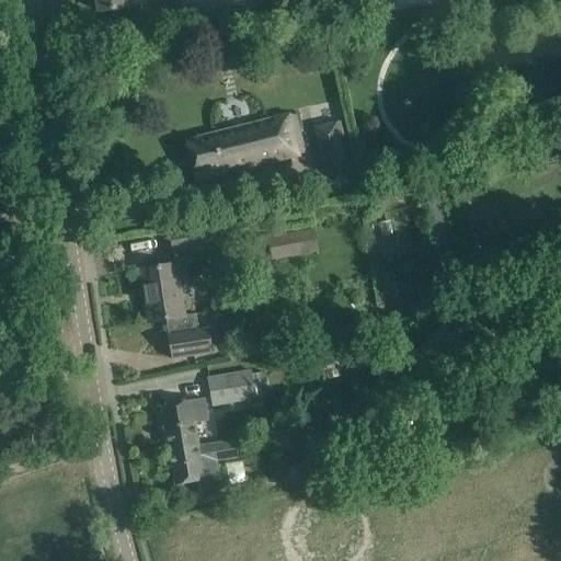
[(96,0),(99,12),(121,9),(126,8),(147,6),(146,0),(96,0)]
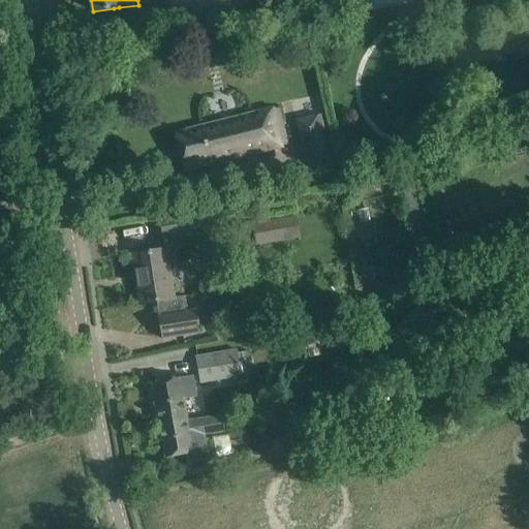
[(170,0),(174,20),(197,16),(251,8),(249,0),(170,0)]
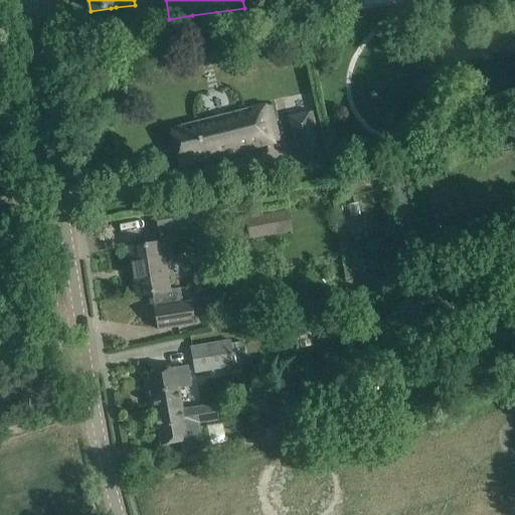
[(190,125),(170,130),(179,167),(199,162),(281,141),(271,105),(190,125)]
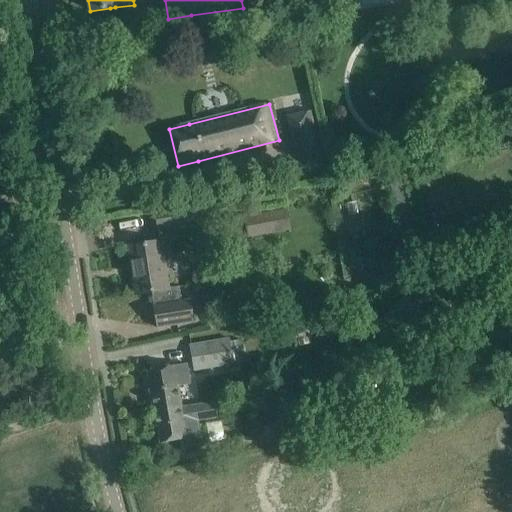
[(307,112),(287,117),(293,143),(299,169),(324,163),(318,137),(317,130),(312,131),(307,112)]
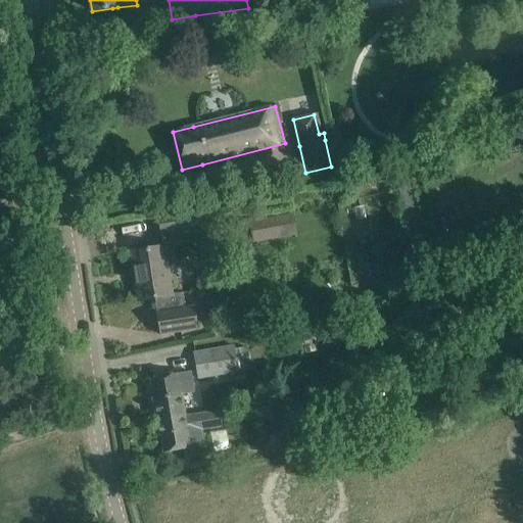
[(195,211),(158,218),(160,234),(195,229),(211,226),(209,209),(195,211)]
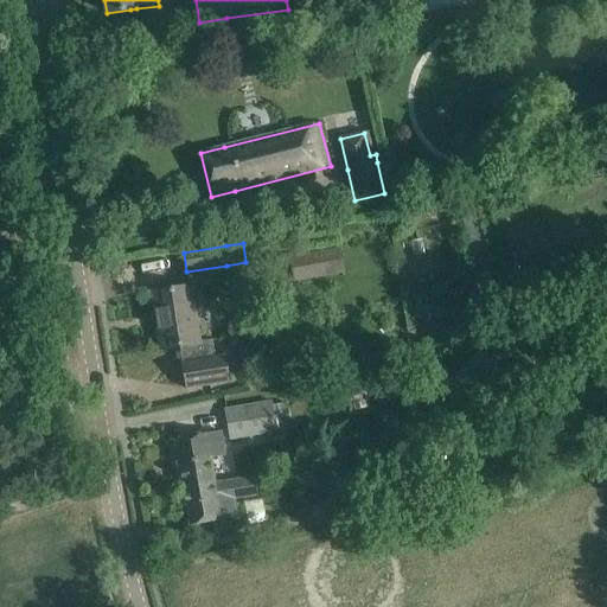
[(340,248),(289,257),(293,282),(344,273),(340,248)]
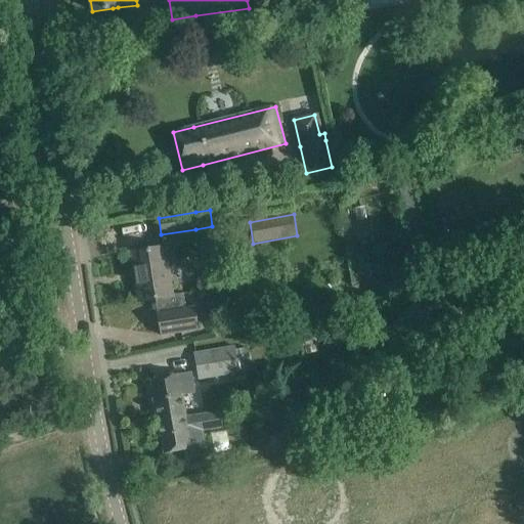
[(151,250),(131,253),(139,302),(155,299),(172,297),(171,295),(164,248),(151,250)]
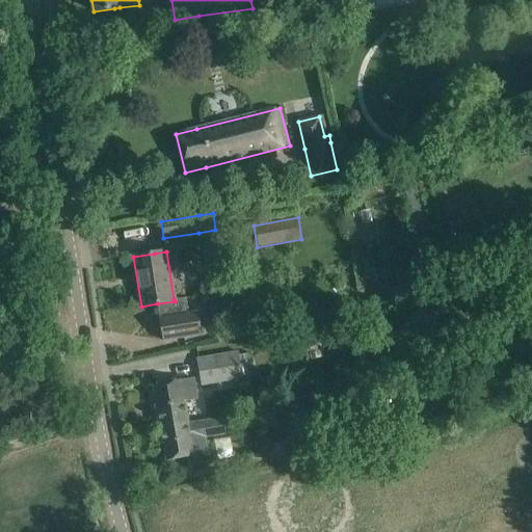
[(175,301),(157,303),(162,341),(183,338),(198,336),(202,335),(198,314),(198,312),(188,314),(186,298),(174,299),(175,301)]
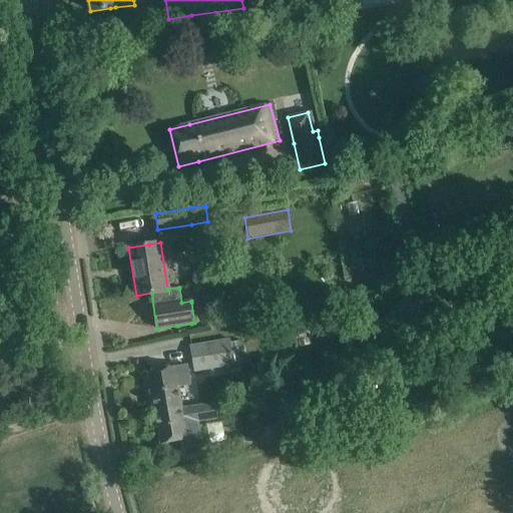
[(219,312),(206,316),(209,327),(222,323),(219,312)]
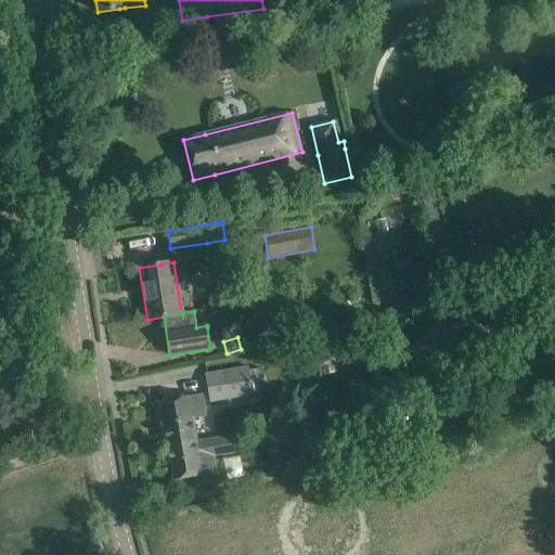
[(334,350),(318,355),(321,366),(337,363),(334,350)]
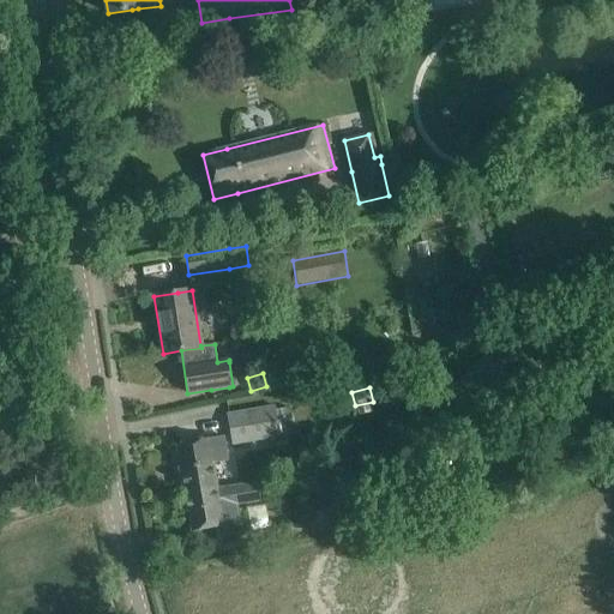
[(229,414),(227,415),(229,429),(232,444),(281,435),(275,405),(229,414)]
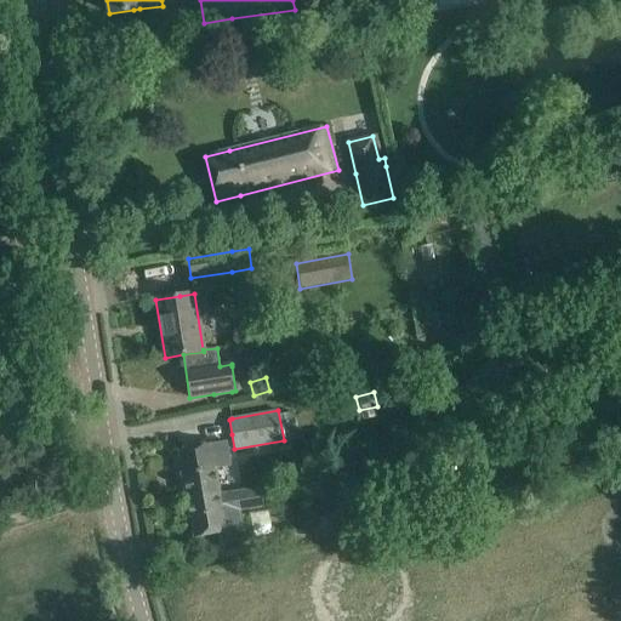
[(203,445),(178,449),(187,499),(220,494),(215,469),(229,466),(226,442),(203,445)]
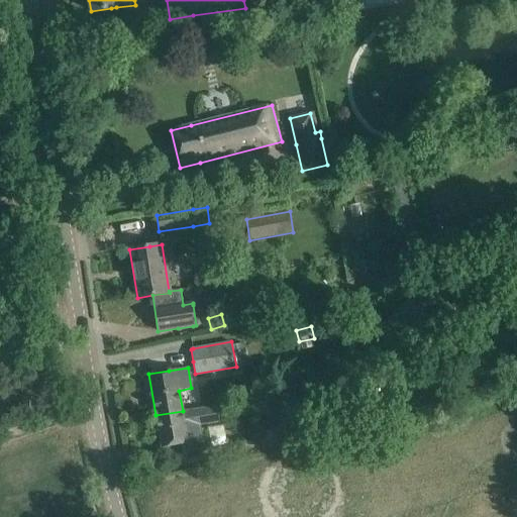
[(183,411),(156,415),(162,448),(182,444),(184,454),(203,451),(199,426),(217,422),(215,406),(183,411)]
